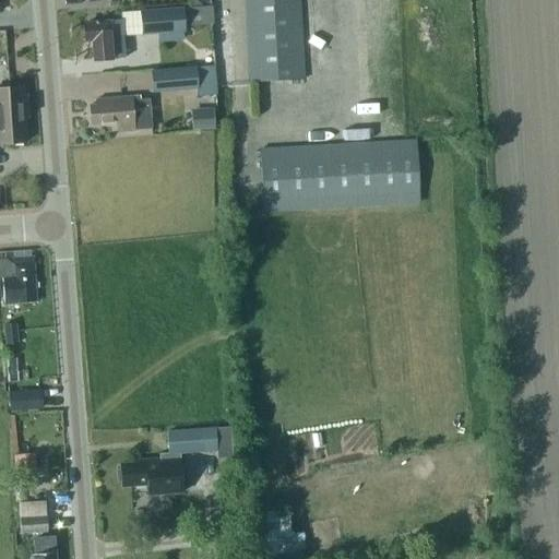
[(248,0),(253,84),(305,81),(300,0),(248,0)]
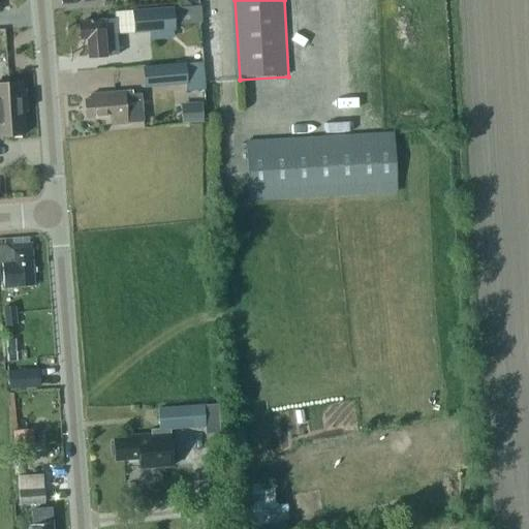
[(172,7),(173,25),(193,23),(192,5),(172,7)]
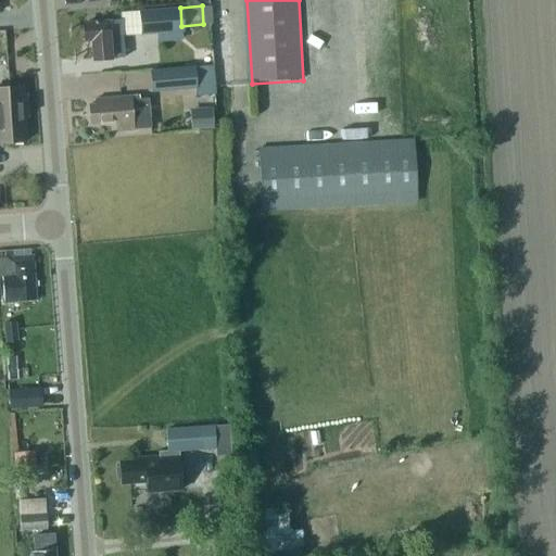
[(137,11),(138,35),(156,33),(181,30),(181,26),(180,8),(137,11)]
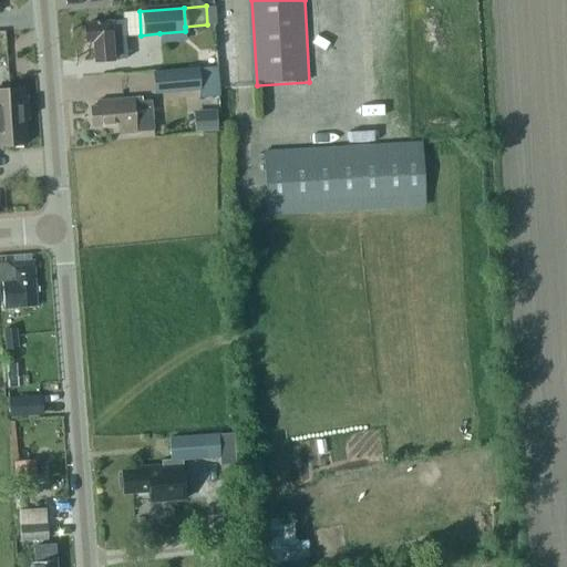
[(85,27),(84,27),(85,39),(86,39),(89,42),(92,42),(93,61),(125,59),(124,37),(123,20),(88,23),(85,27)]
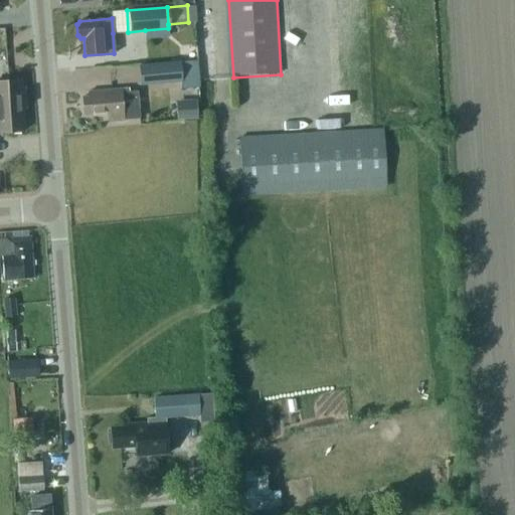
[(142,84),(182,80),(182,87),(195,86),(193,61),(181,62),(180,60),(141,64),(142,84)]
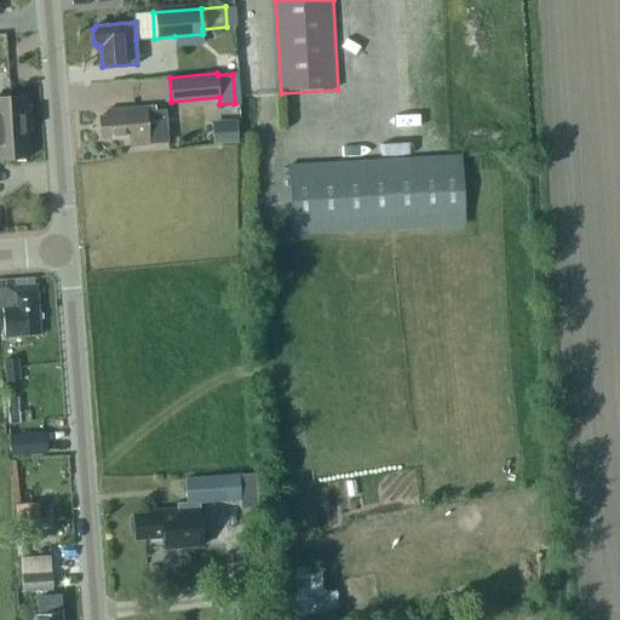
[(0,160),(0,161),(27,160),(23,99),(0,99),(0,160)]
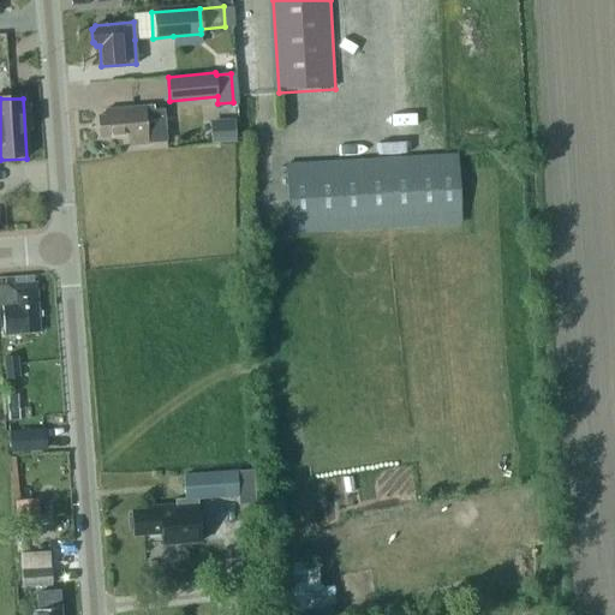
[(106,113),(99,114),(100,137),(130,135),(130,144),(147,143),(147,142),(166,141),(163,108),(144,109),(144,105),(106,108),(106,113)]
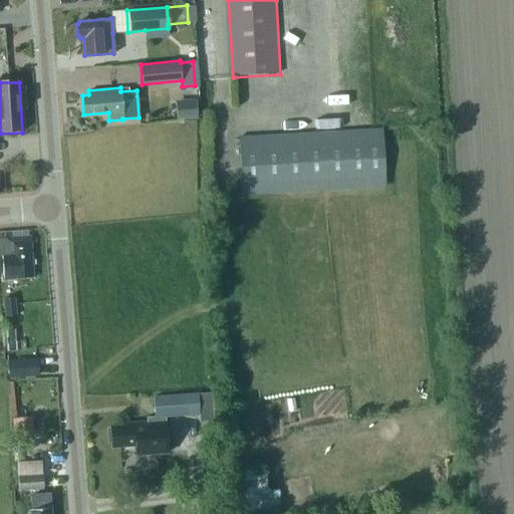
[(195,99),(175,100),(176,119),(197,118),(195,99)]
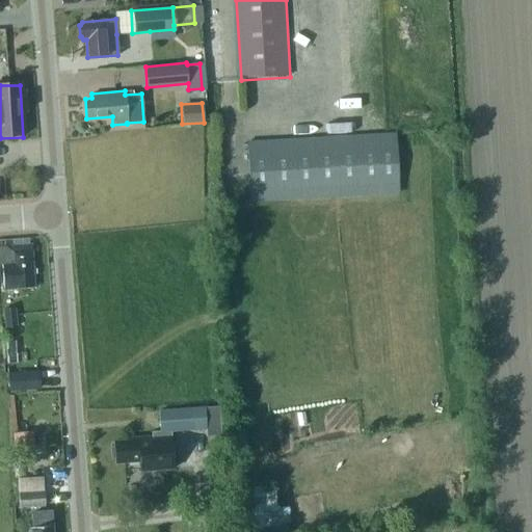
[(248,144),(251,201),(400,192),(397,136),(248,144)]
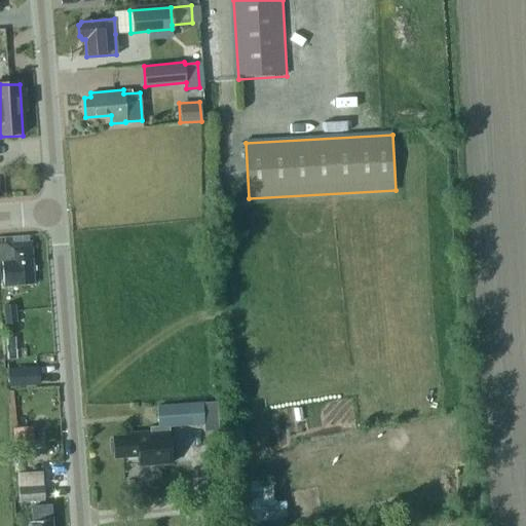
[(0,263),(0,264),(2,290),(32,287),(29,246),(0,248),(0,263)]
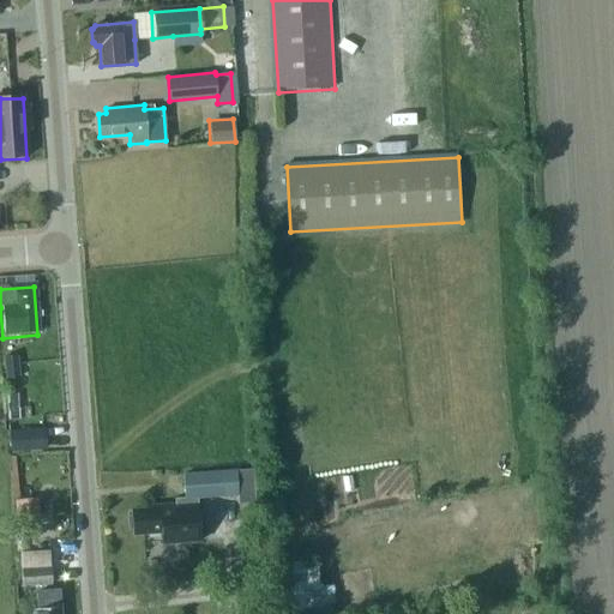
[(19,378),(17,354),(5,355),(6,378),(19,378)]
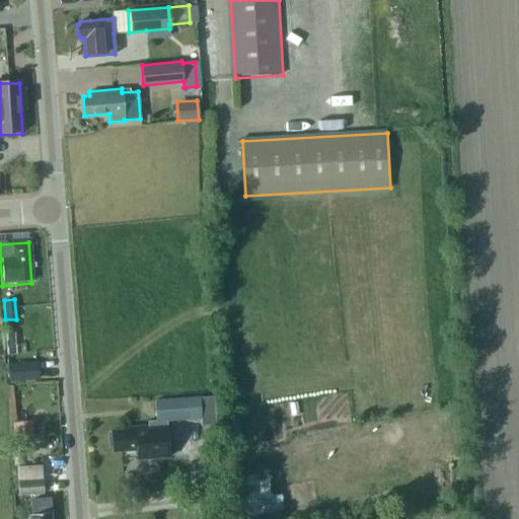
[(5,365),(7,382),(39,380),(36,362),(5,365)]
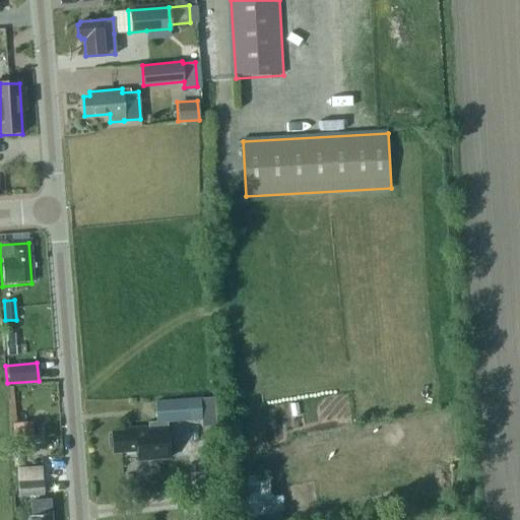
[(153,402),(155,420),(148,421),(148,428),(125,430),(126,432),(110,433),(111,453),(136,452),(136,454),(150,453),(150,459),(170,458),(168,421),(201,419),(200,399),(153,402)]
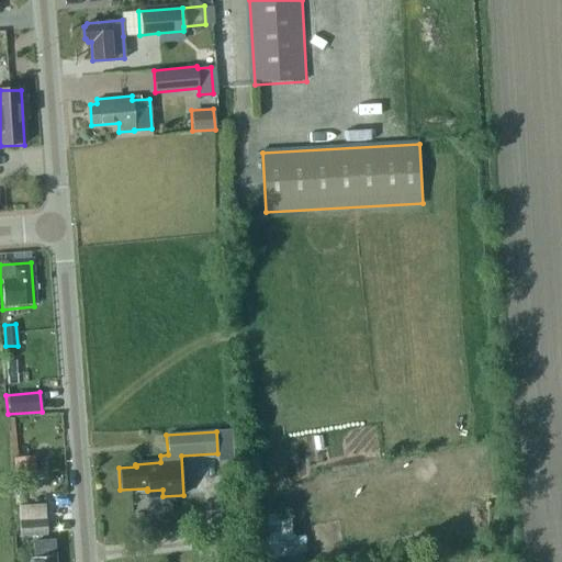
[(33,456),(12,458),(14,481),(35,479),(33,456)]
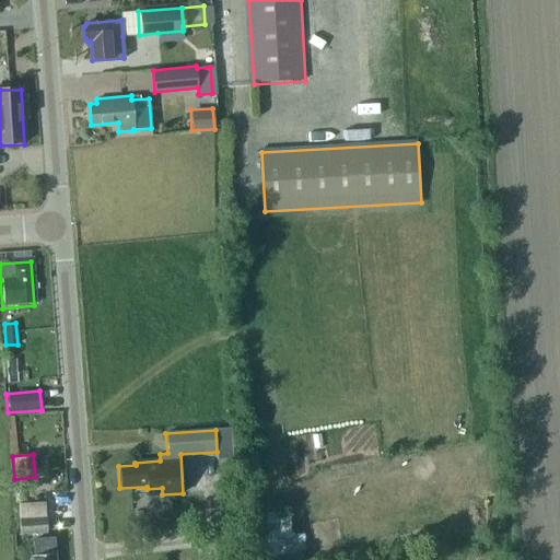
[(48,500),(21,501),(22,516),(49,516),(48,500)]
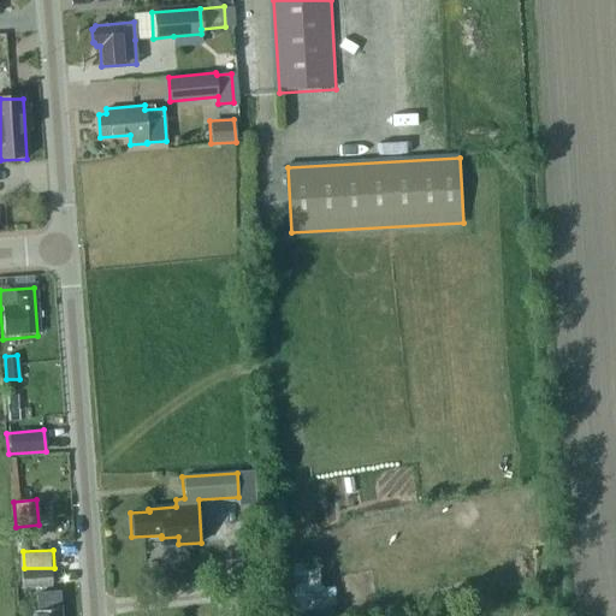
[(296,609),(325,608),(324,560),(294,561),(296,609)]
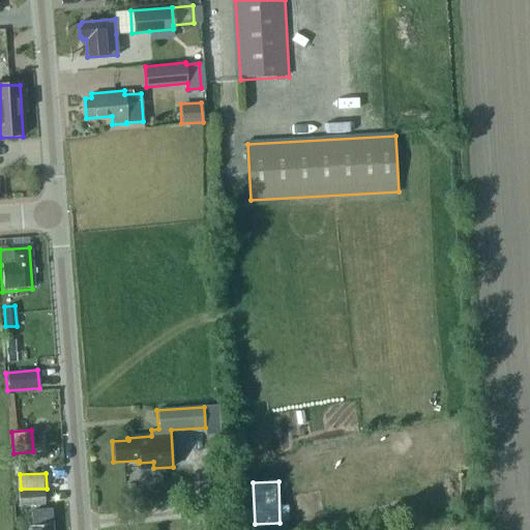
[(19,491),(19,506),(43,504),(42,490),(19,491)]
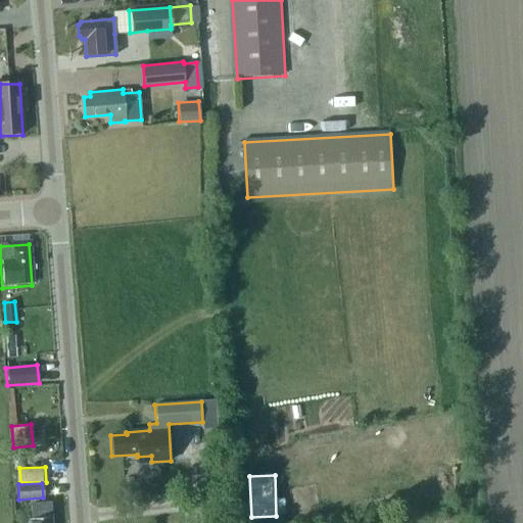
[(51,522),(51,516),(46,516),(45,510),(37,511),(37,507),(26,507),(27,522),(51,522)]
